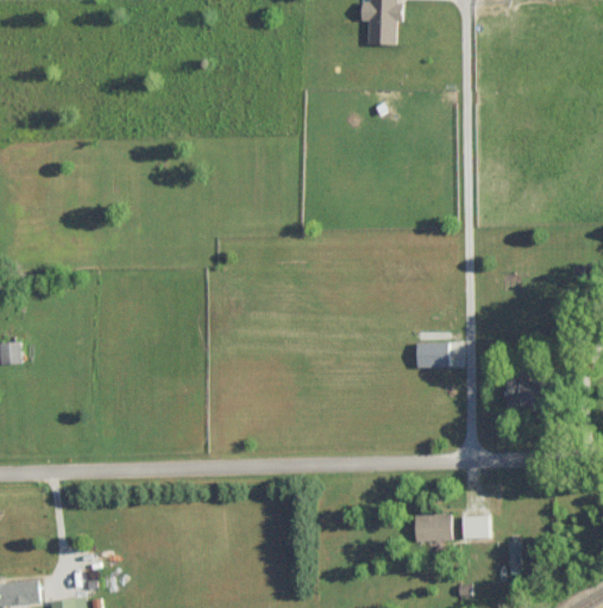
[(397,44),(399,20),(403,20),(404,2),(399,2),(399,0),(370,0),(371,1),(362,1),(362,22),(369,22),(369,44),(397,44)]
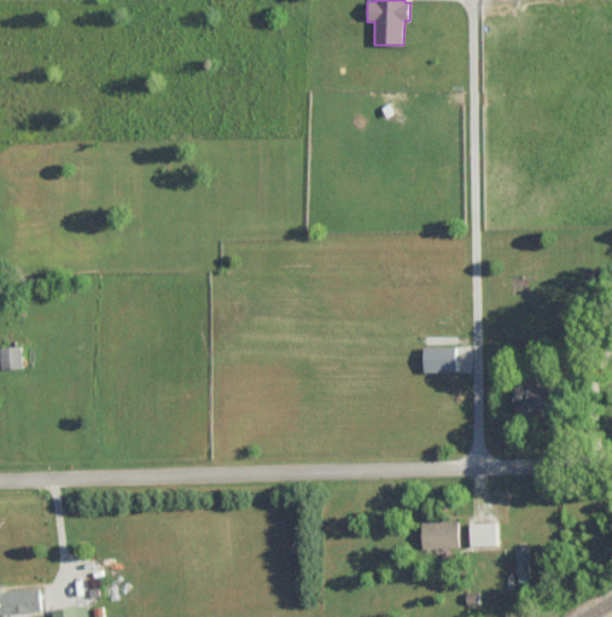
[(30,368),(30,347),(7,348),(7,370),(30,368)]
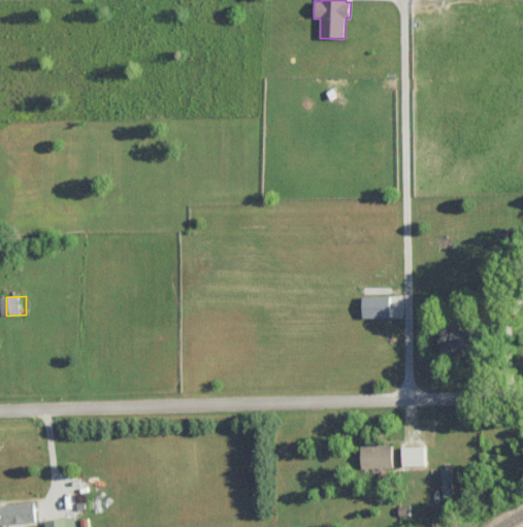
[(389,319),(390,297),(362,297),(361,318),(389,319)]
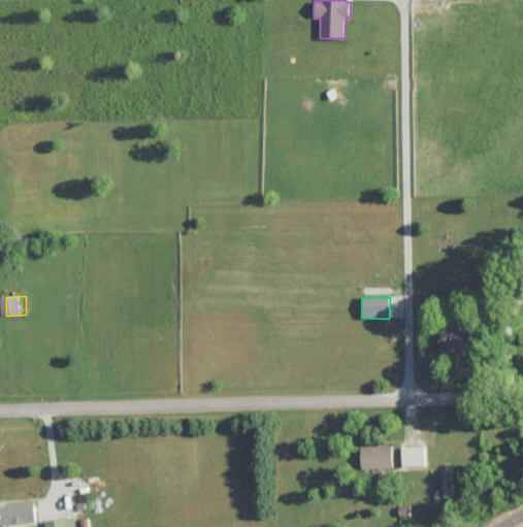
[(437,324),(438,352),(464,351),(463,329),(451,330),(451,324),(437,324)]
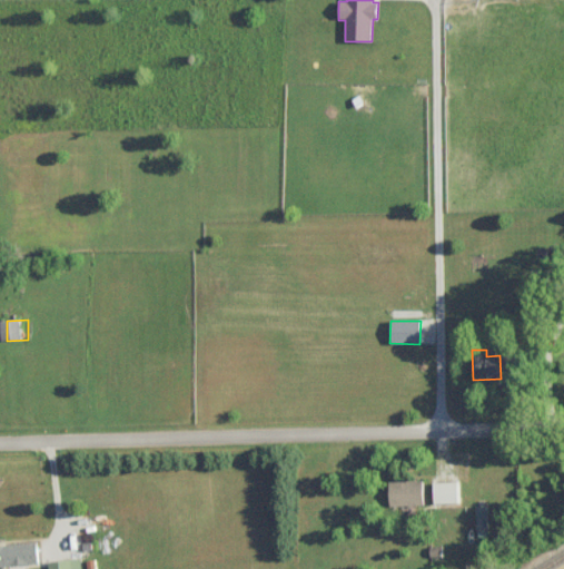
[(388,482),(389,507),(424,506),(424,481),(388,482)]
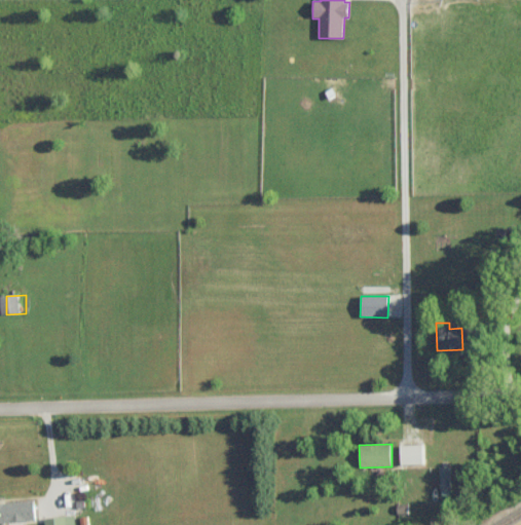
[(400,446),(401,465),(426,464),(425,445),(400,446)]
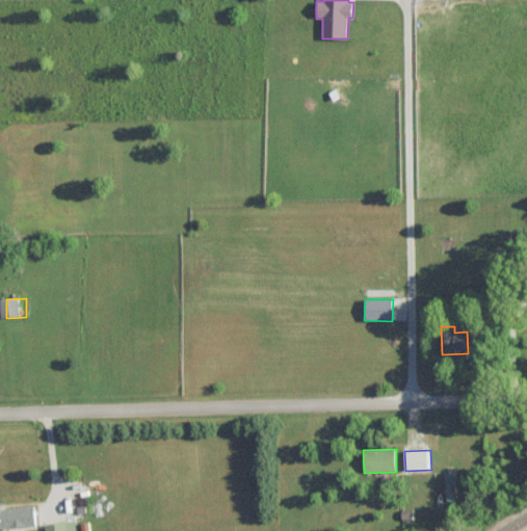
[(456,497),(455,473),(445,473),(446,497),(456,497)]
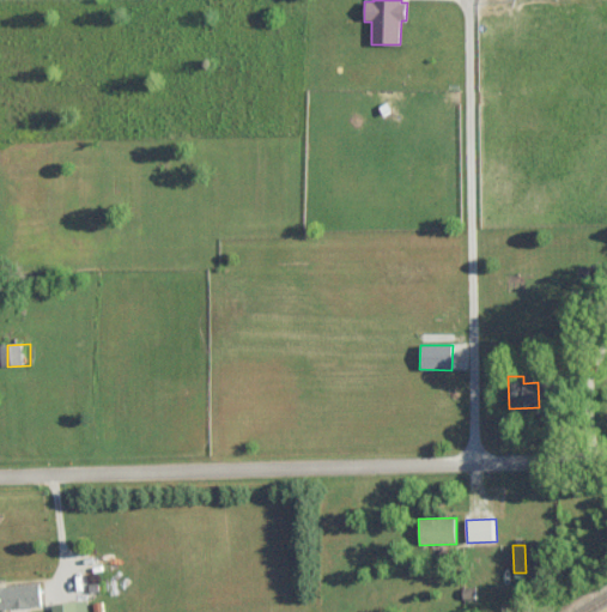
[(0,586),(0,610),(42,609),(41,586),(0,586)]
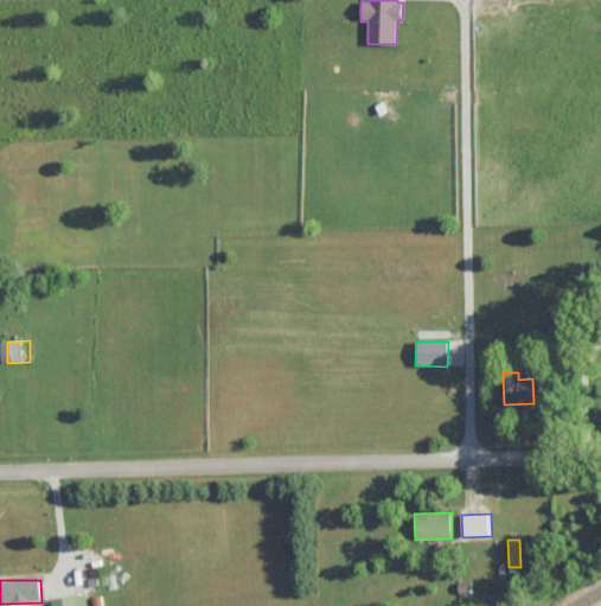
[(88,605),(88,595),(52,599),(52,605),(88,605)]
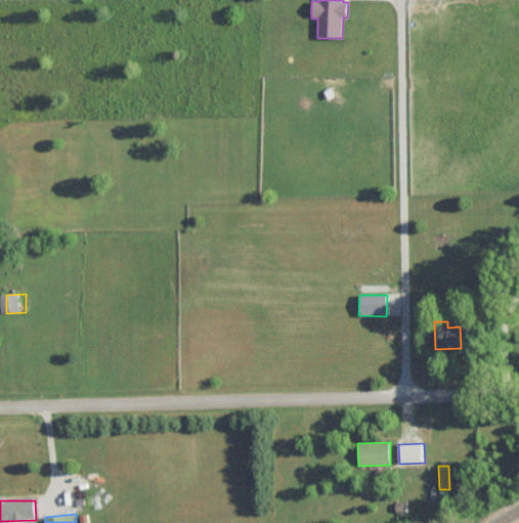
All buildings are outlined.
